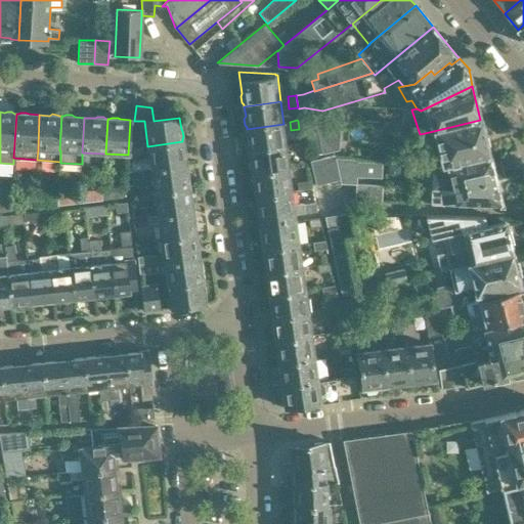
[(488,156),(480,120),(425,133),(429,151),(439,148),(443,166),(443,167),(490,156),(489,156),(488,156)]
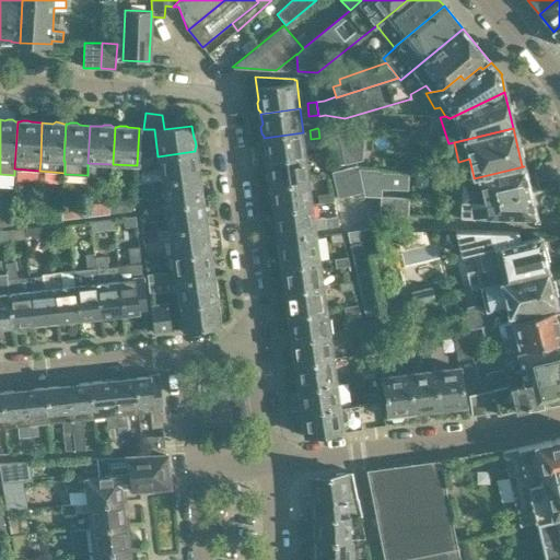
[(306,156),(303,132),(264,138),(265,148),(264,151),(265,158),(267,161),(267,162),(306,156)]
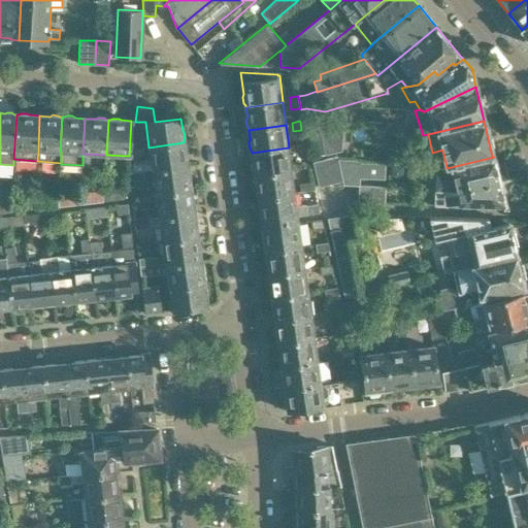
[(343,126),(321,128),(326,155),(341,152),(343,126)]
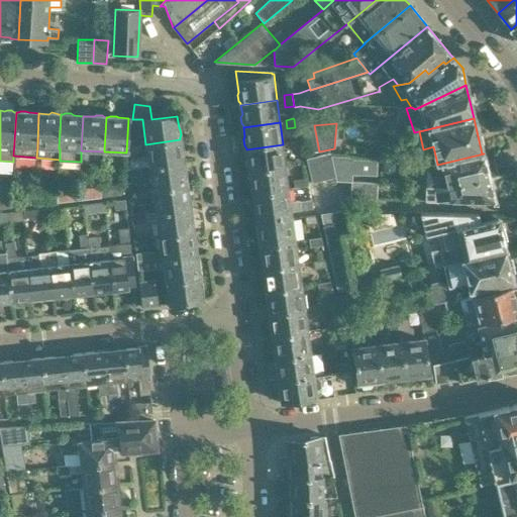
[(181,141),(180,139),(145,144),(147,157),(130,159),(130,170),(140,169),(148,168),(184,163),(182,151),(183,148),(182,143),(181,141)]
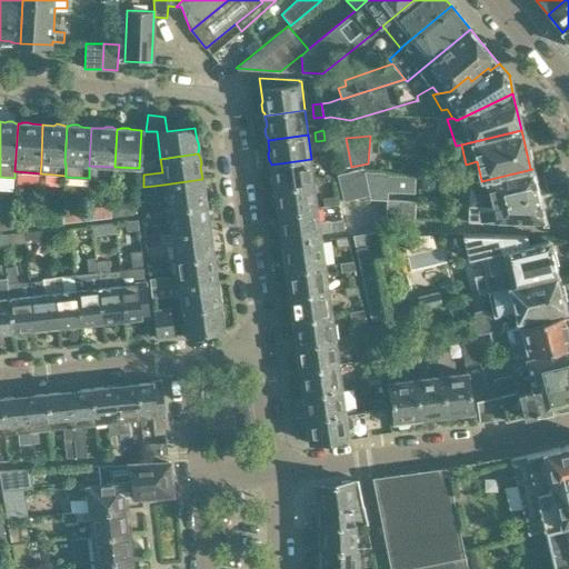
[(330,162),(328,155),(318,157),(319,163),(329,162),(330,162)]
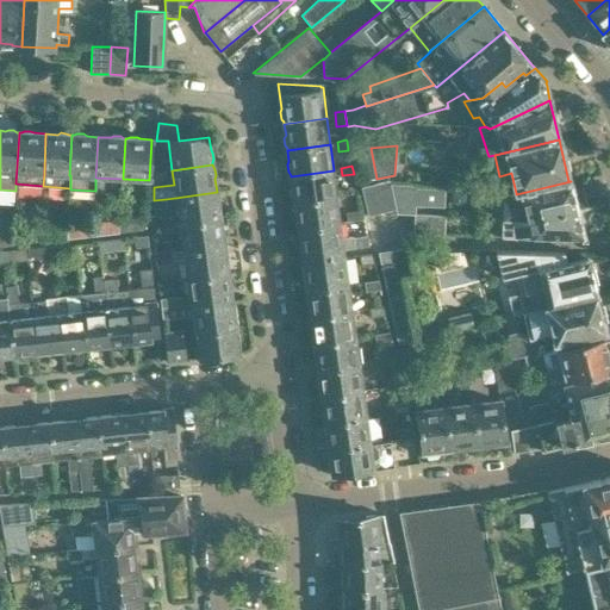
[(337,197),(334,170),(291,176),(293,187),(291,191),(292,199),(294,200),(294,203),(337,197)]
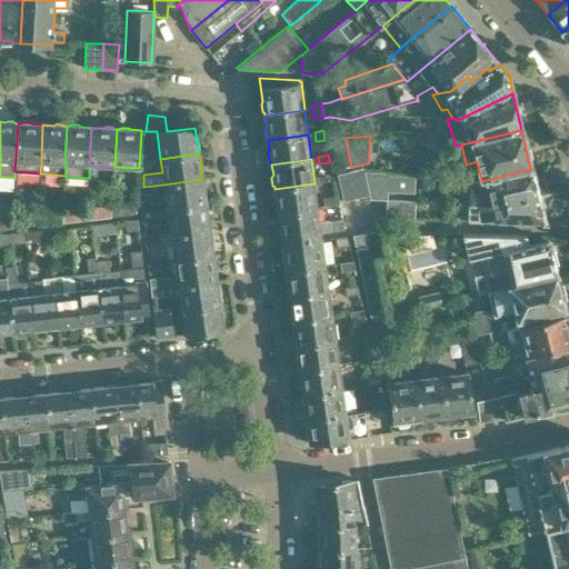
[(362,169),(337,176),(341,196),(343,202),(369,196),(363,172),(362,169)]
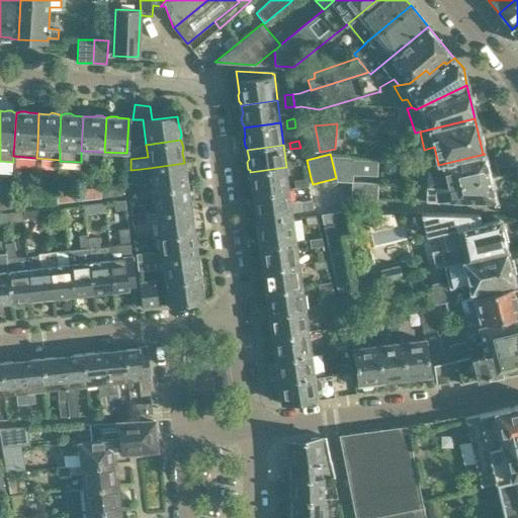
[(490,177),(485,154),(438,165),(438,164),(426,163),(425,184),(425,185),(451,186),(490,177)]
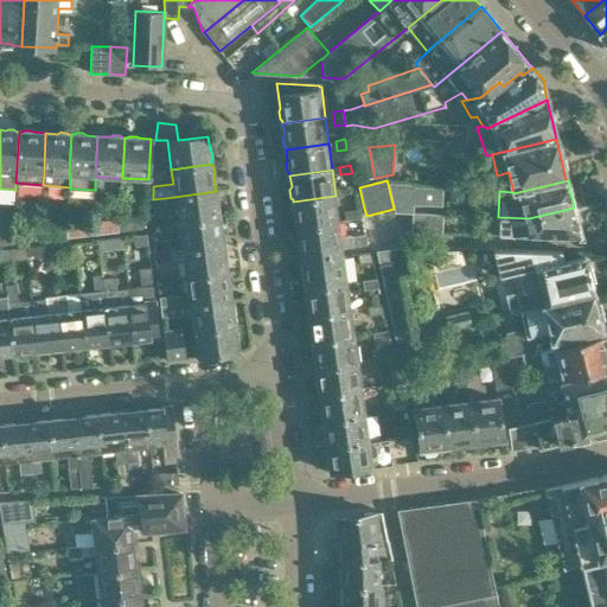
[(414,185),(388,184),(394,209),(395,212),(413,213),(414,205),(441,206),(442,189),(414,187),(414,185)]
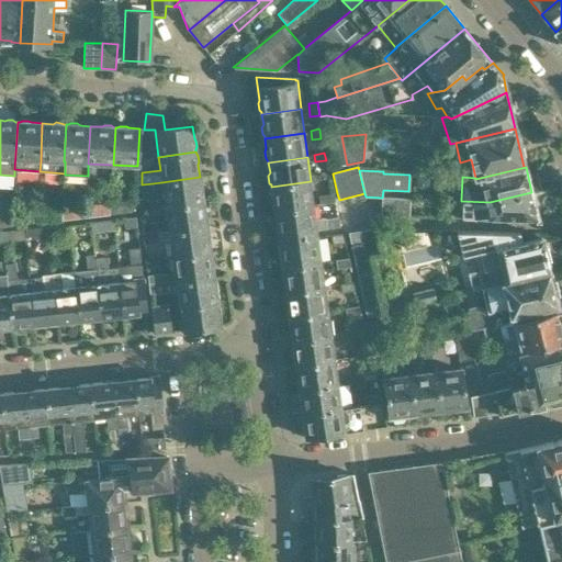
[(201,189),(200,177),(161,182),(165,206),(203,201),(203,200),(203,197),(203,191),(201,189)]
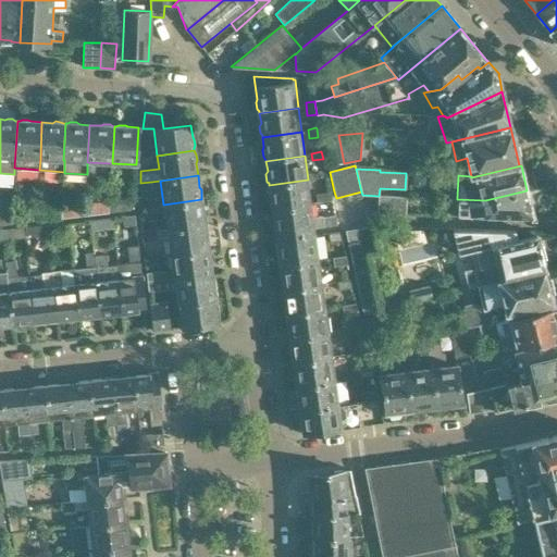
[(311,203),(308,180),(269,185),(269,187),(268,189),(269,196),(271,198),(272,209),(311,203)]
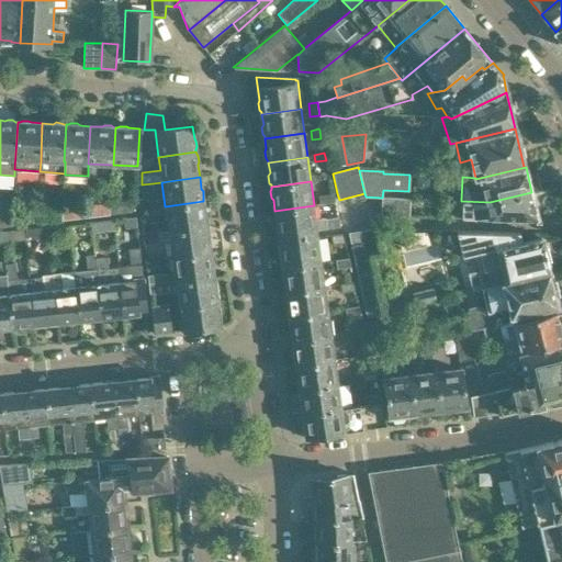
[(153,191),(153,183),(142,184),(141,193),(153,191)]
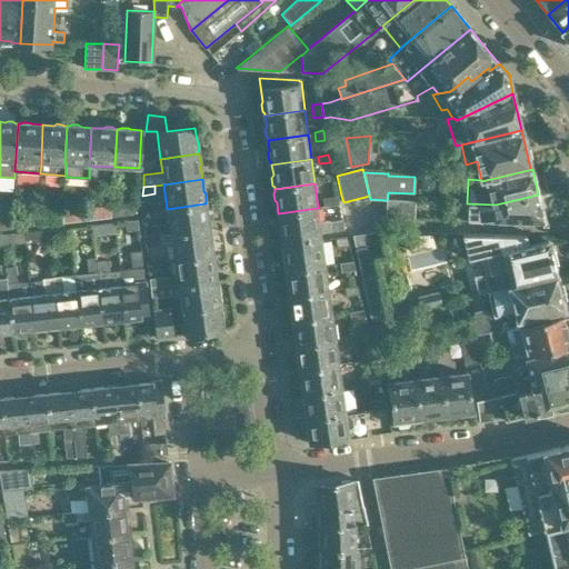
[(543,221),(538,195),(496,205),(467,203),(467,202),(458,202),(458,219),(543,221)]
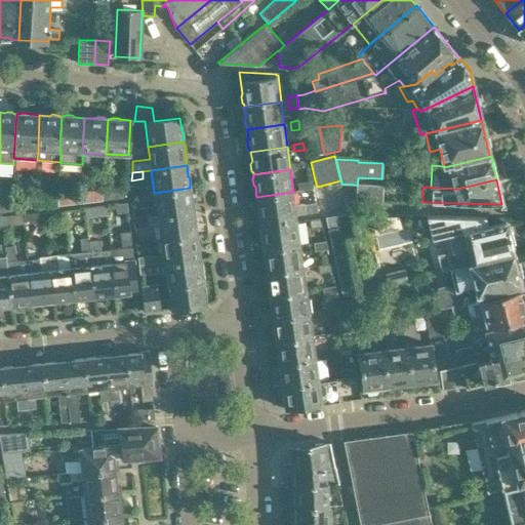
[(314,188),(312,180),(298,183),(299,190),(314,188)]
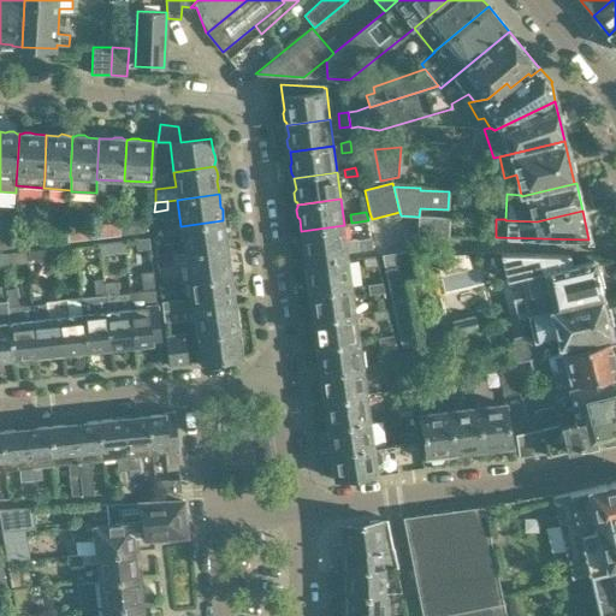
[(419,217),(419,235),(449,236),(450,217),(419,217)]
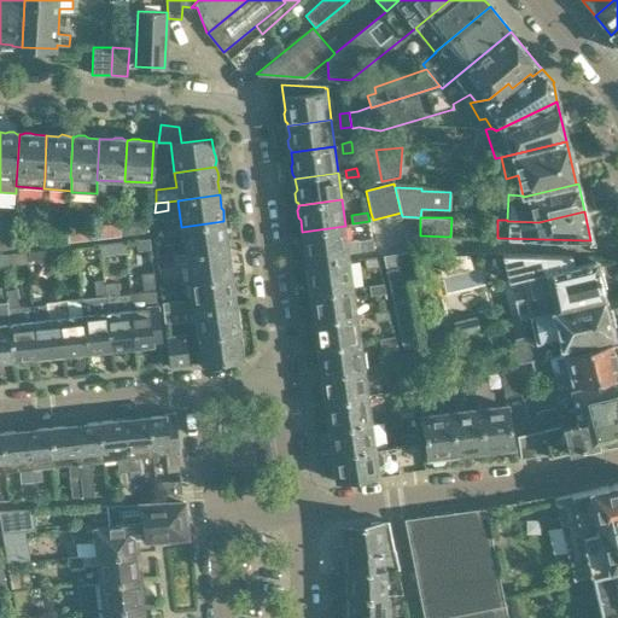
[(147,232),(147,221),(122,223),(121,235),(147,232)]
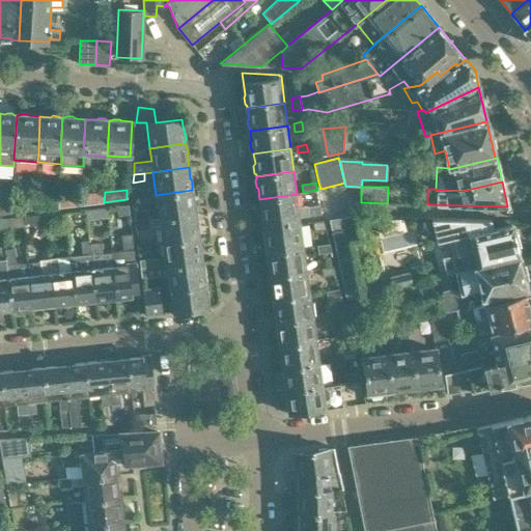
[(192,193),(192,190),(156,195),(160,218),(160,219),(195,214),(194,202),(195,200),(194,196),(192,193)]
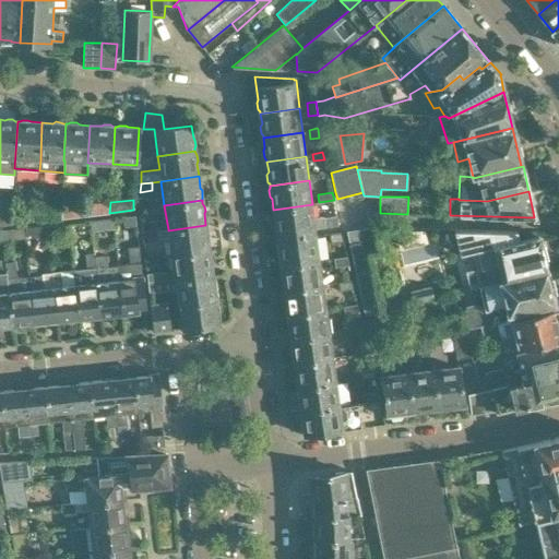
[(109,213),(110,202),(85,204),(85,215),(109,213)]
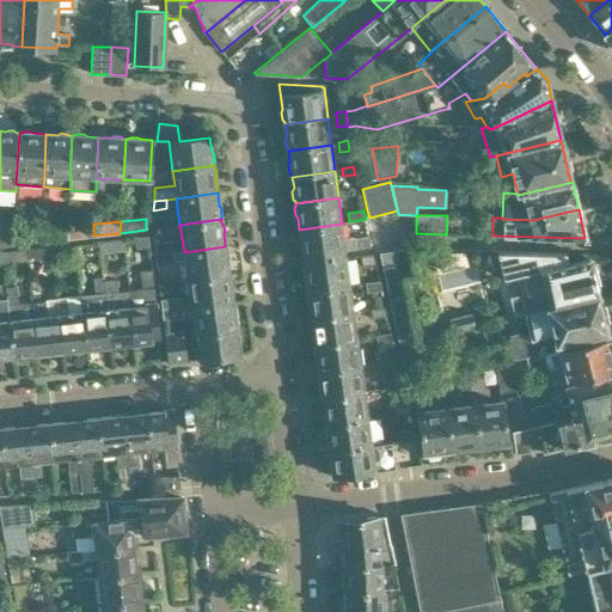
[(93,236),(93,224),(66,227),(67,238),(93,236)]
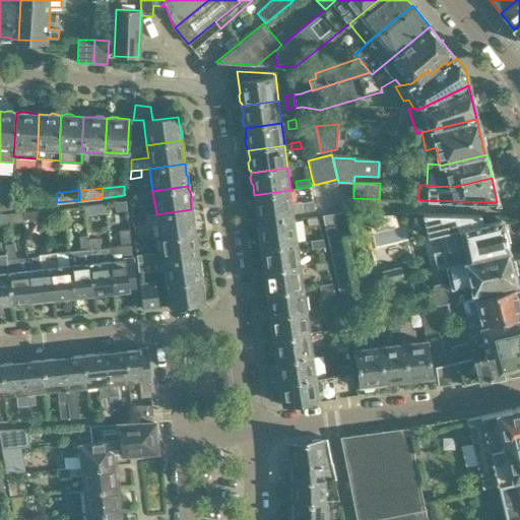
[(294,220),(293,213),(293,212),(314,209),(315,207),(314,201),(302,202),(302,201),(293,202),(290,190),(254,195),(255,196),(253,199),(254,205),(256,207),(259,225),(294,220)]
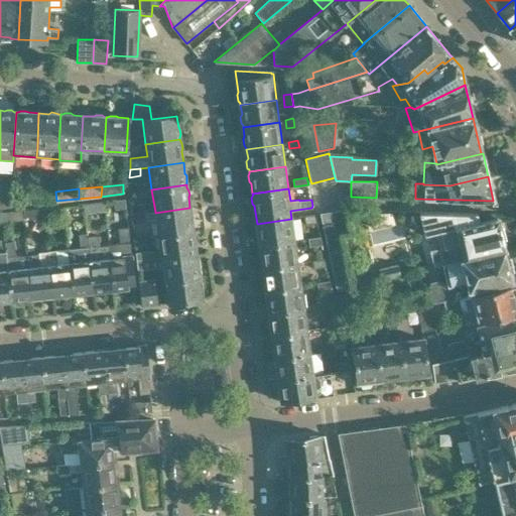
[(56,201),(55,191),(33,192),(34,204),(56,201)]
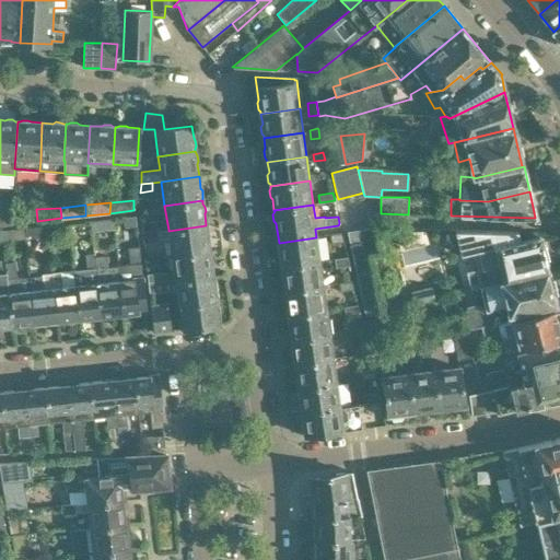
[(30,210),(28,212),(30,222),(37,221),(36,209),(30,210)]
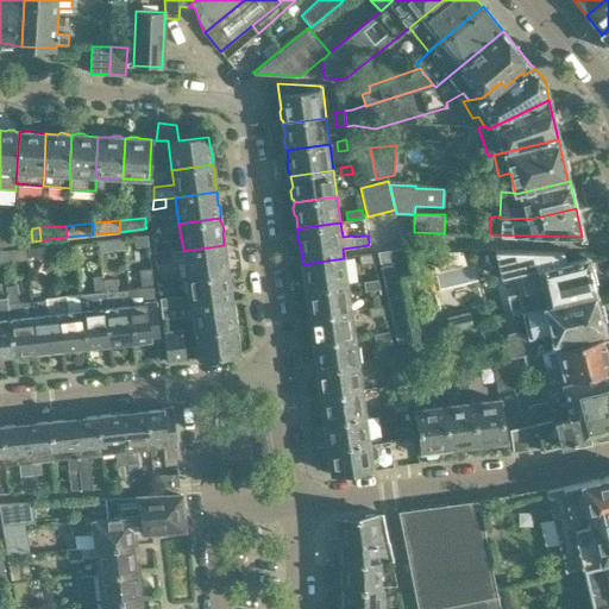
[(13,230),(0,231),(0,245),(14,244),(13,230)]
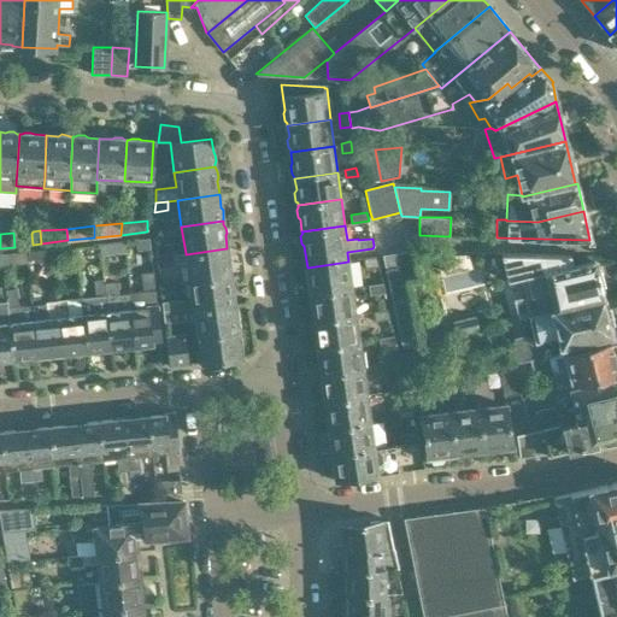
[(150,238),(137,239),(137,251),(151,250),(150,238)]
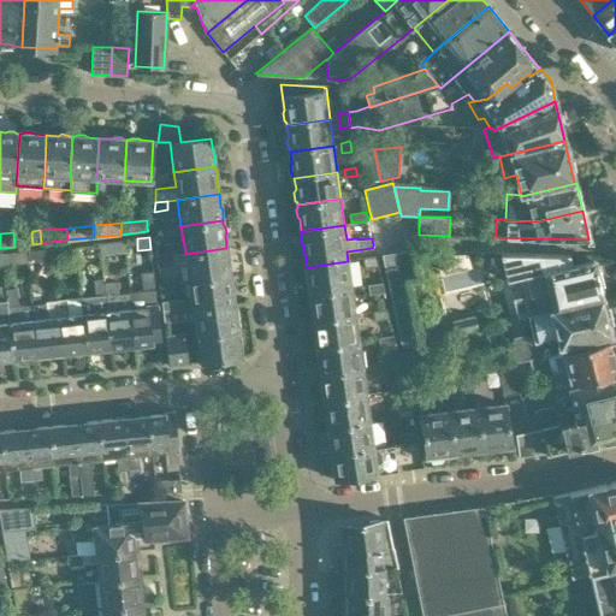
[(126,252),(125,240),(100,243),(102,255),(126,252)]
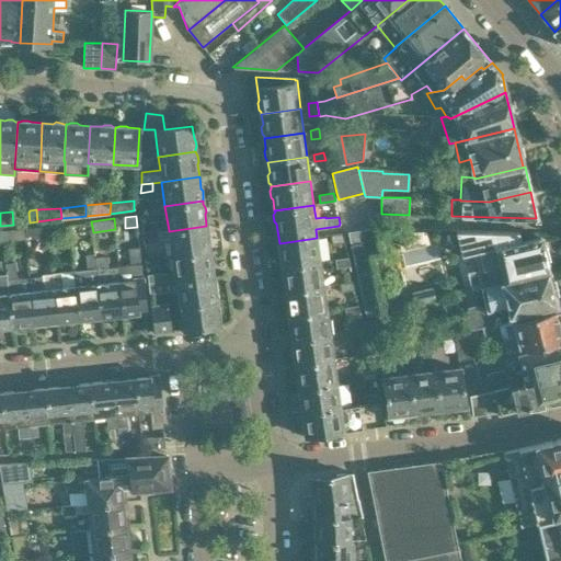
[(157,221),(142,224),(144,232),(158,231),(157,221)]
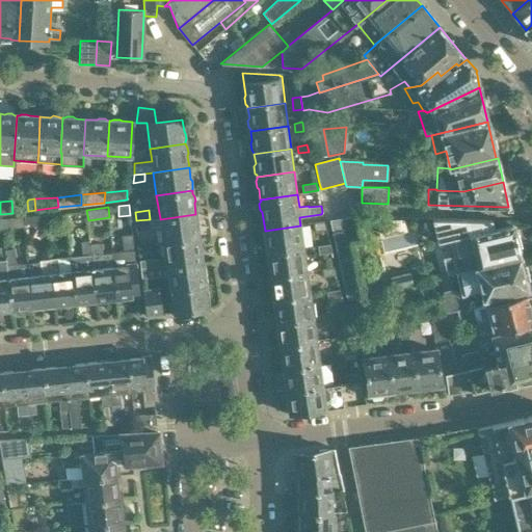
[(67,221),(64,212),(44,215),(45,223),(67,221)]
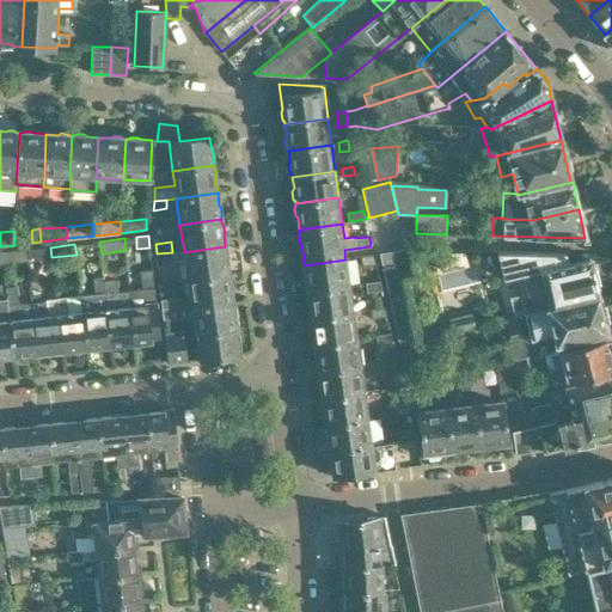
[(225,246),(184,252),(188,280),(228,274),(228,273),(230,269),(228,263),(226,259),(225,246)]
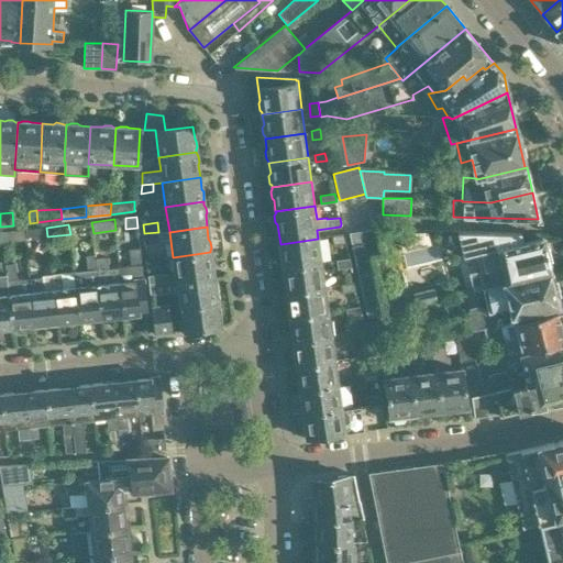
[(47,236),(46,228),(24,230),(25,239),(47,236)]
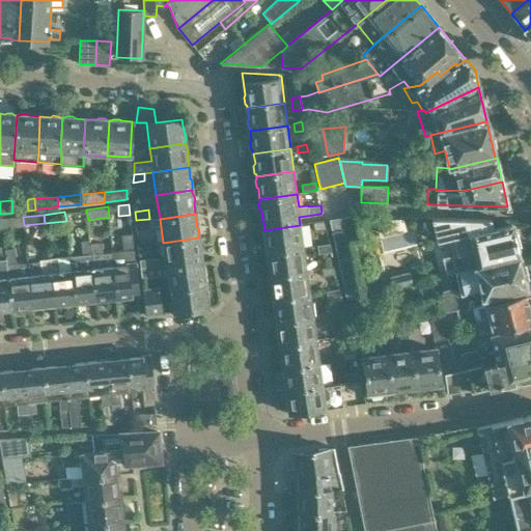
[(351,240),(345,216),(330,219),(346,298),(362,295),(351,240)]
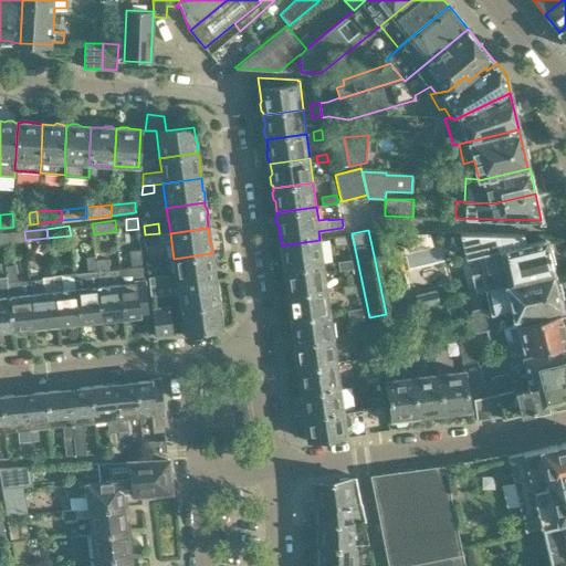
[(374,255),(385,253),(380,230),(368,230),(374,255)]
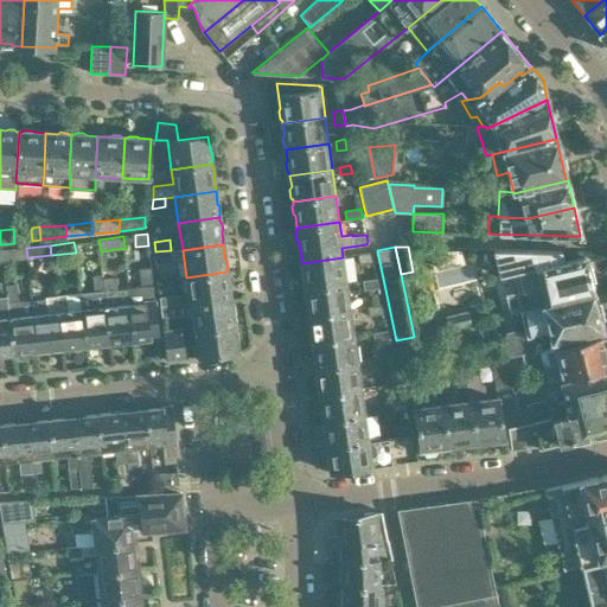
[(27,257),(26,248),(2,250),(4,260),(27,257)]
